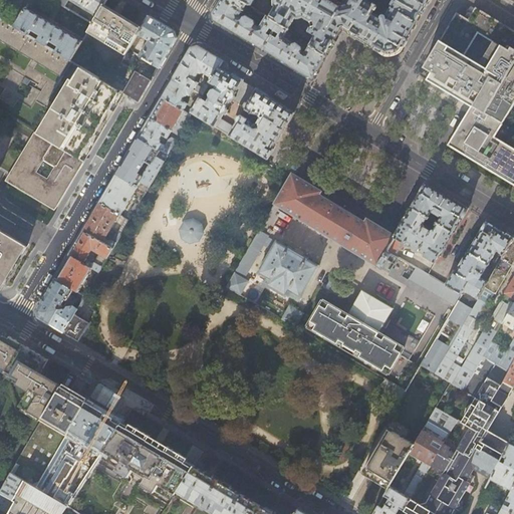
[(52,0),(64,7),(68,0),(96,17),(103,6),(106,0),(52,0)]
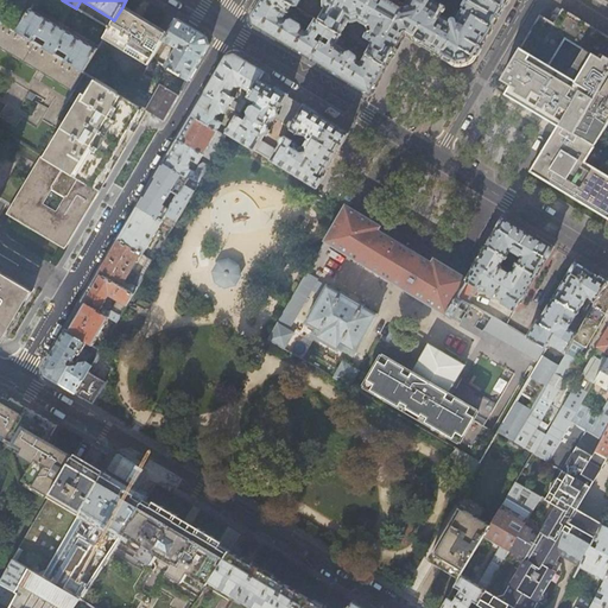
[(283,0),(282,0),(260,0),(251,16),(253,24),(282,42),(311,59),(330,29),(317,21),(315,19),(306,33),(302,31),(301,25),(292,19),(287,20),(287,21),(283,19),(291,5),(283,0)]
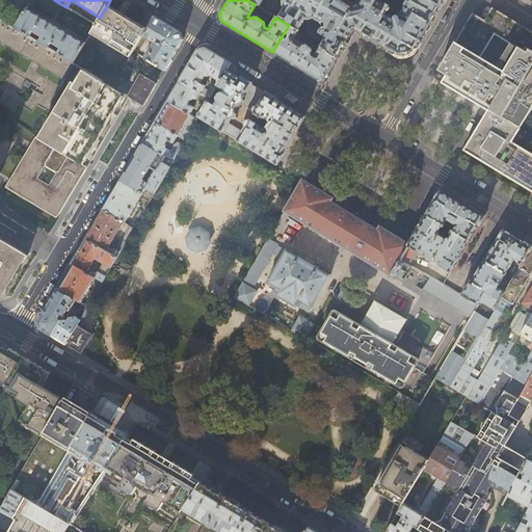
[(405,0),(403,4),(403,5),(404,6),(398,17),(397,17),(395,17),(394,18),(393,19),(386,14),(388,11),(389,11),(390,9),(389,6),(386,5),(386,6),(375,0),(360,0),(358,4),(353,5),(344,0),(246,0),(247,0),(255,4),(259,7),(263,0),(262,0),(282,0),(282,1),(283,5),(285,6),(277,19),(289,25),(298,31),(306,19),(308,20),(312,20),(313,18),(322,23),(323,28),(321,29),(319,33),(326,37),(320,47),(338,58),(354,30),(363,35),(386,49),(400,57),(413,54),(440,8),(444,0),(405,0)]
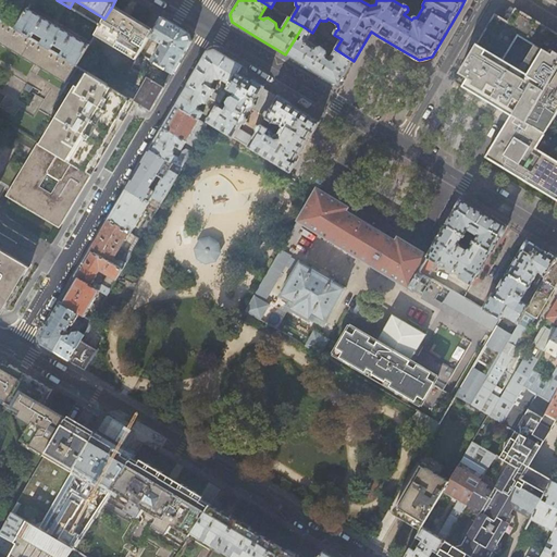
[(134,21),(112,7),(104,19),(102,22),(100,26),(95,37),(135,61),(139,54),(152,32),(134,21)]
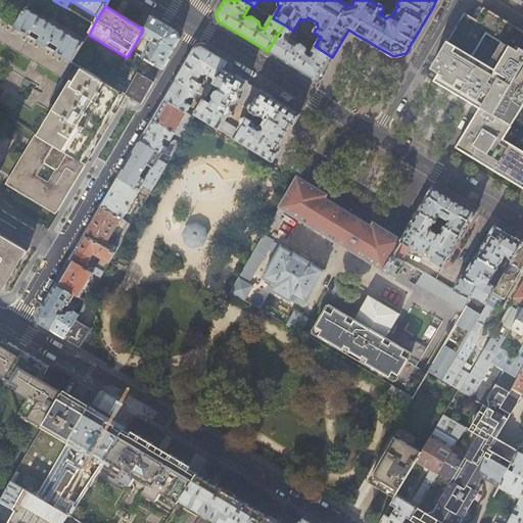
[(76,7),(73,11),(79,15),(82,11),(76,7)]
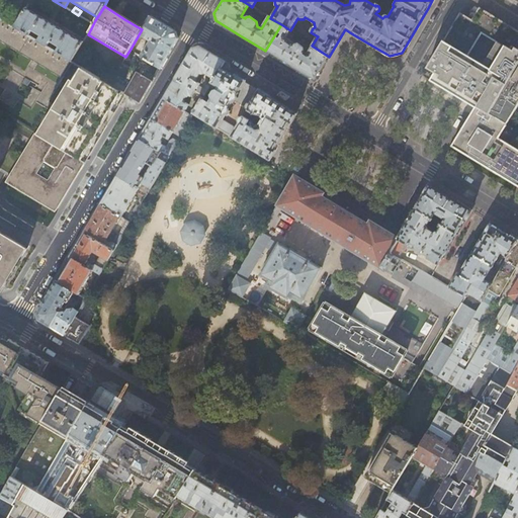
[(83,42),(26,8),(14,27),(28,35),(31,30),(40,36),(37,41),(47,47),(50,41),(59,48),(56,53),(70,61),(71,62),(83,42)]
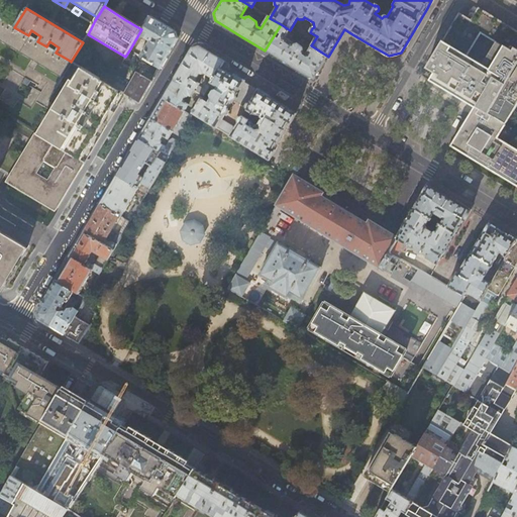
[(516,64),(516,31),(501,22),(479,9),(471,21),(458,14),(448,31),(432,58),(426,69),(434,74),(430,81),(443,89),(470,104),(475,107),(451,145),(487,168),(516,185),(516,147),(480,128),(488,114),(516,64)]
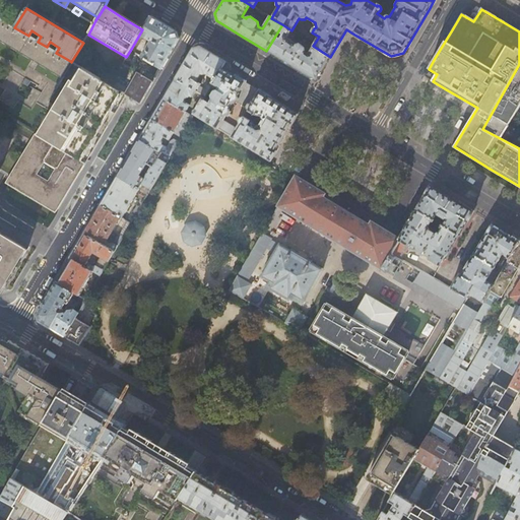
[(150,16),(142,29),(130,51),(134,53),(143,38),(150,42),(142,54),(139,52),(137,55),(160,69),(169,55),(178,40),(177,33),(166,25),(150,16)]
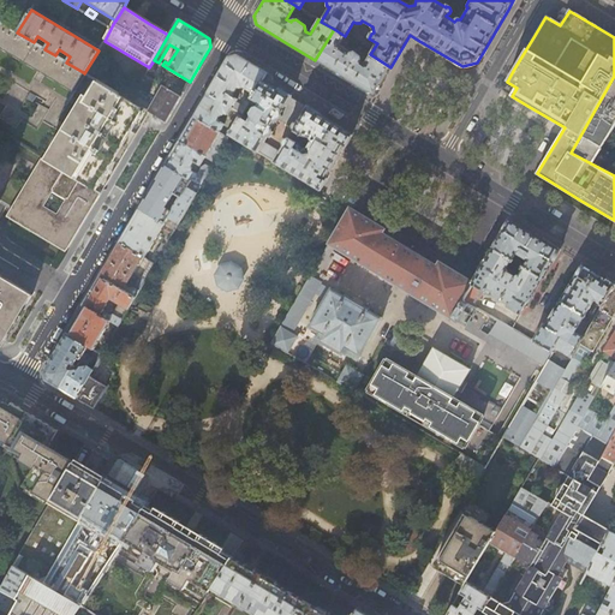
[(0,22),(0,48),(71,91),(83,72),(66,63),(55,55),(45,49),(34,42),(17,33),(0,22)]
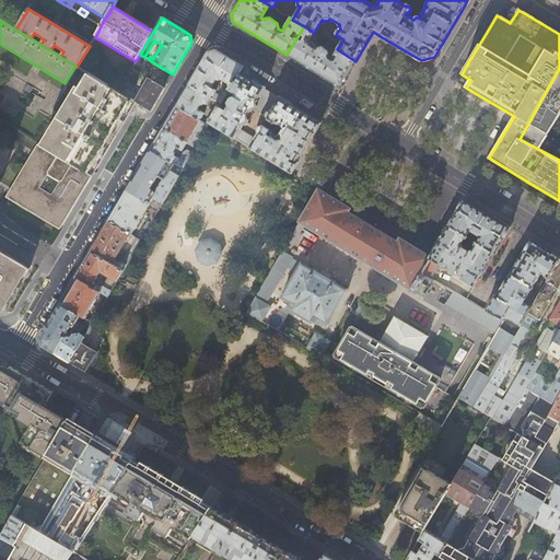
[(304,26),(287,55),(313,70),(340,86),(348,74),(356,61),(337,49),(331,58),(329,56),(329,51),(323,47),(319,48),(310,41),(314,33),(304,26)]
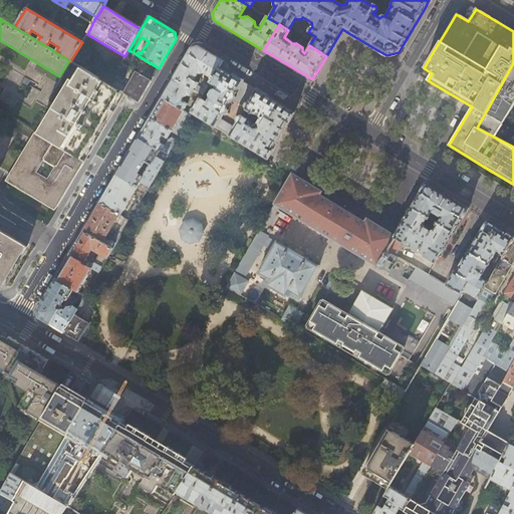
[(208,86),(223,61),(211,53),(198,46),(191,48),(183,61),(173,78),(194,89),(195,89),(202,77),(198,74),(199,72),(201,72),(202,72),(204,71),(206,73),(205,75),(207,77),(207,80),(200,92),(203,94),(208,86)]
